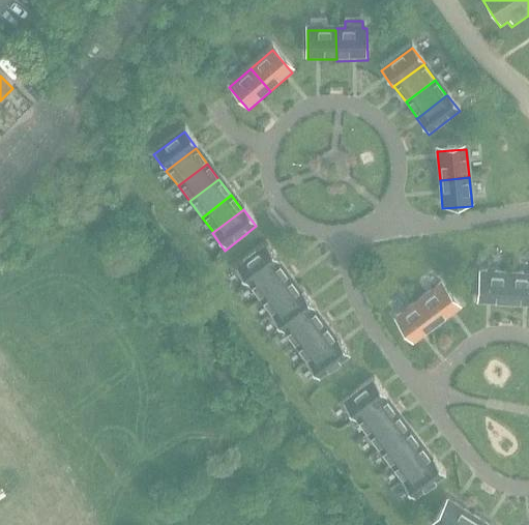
[(247,287),(248,286),(277,264),(278,263),(267,246),(235,270),(247,287)]
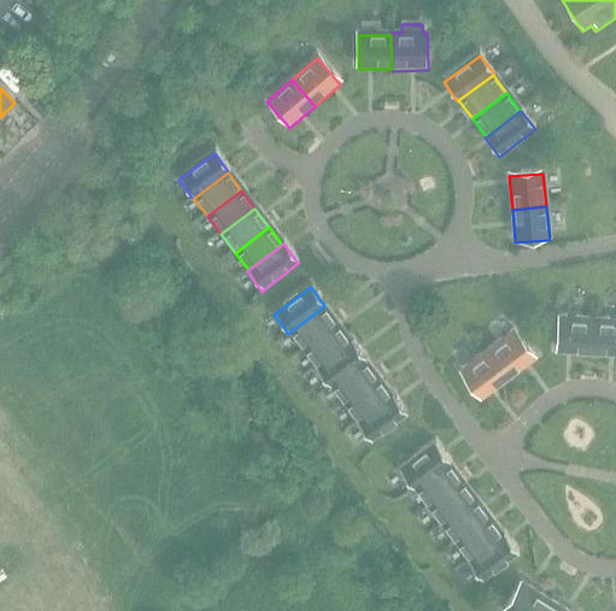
[(289,333),(303,351),(336,325),(323,307),(289,333)]
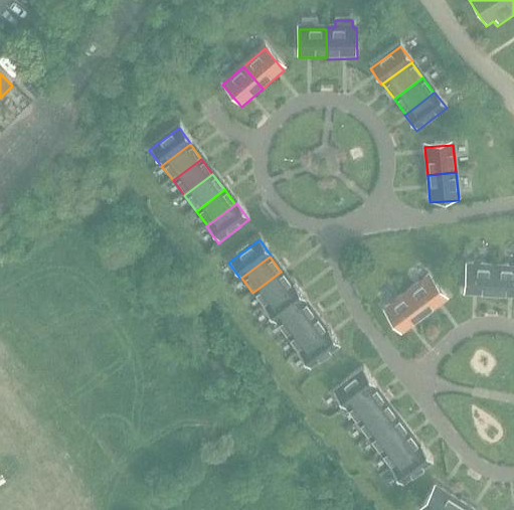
[(465,296),(493,298),(495,269),(467,268),(465,296)]
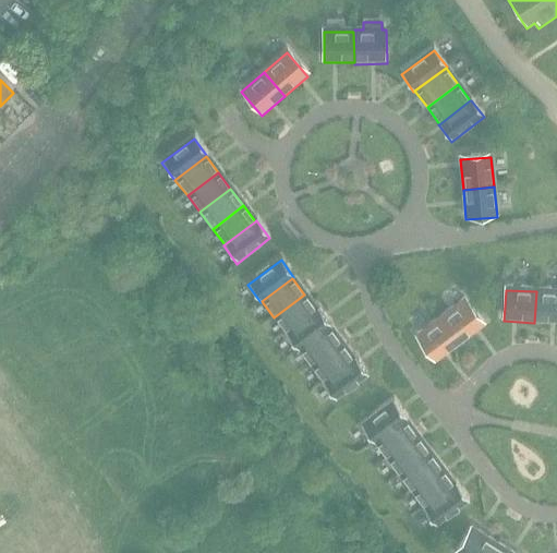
[(556,292),(536,291),(534,323),(556,324),(556,292)]
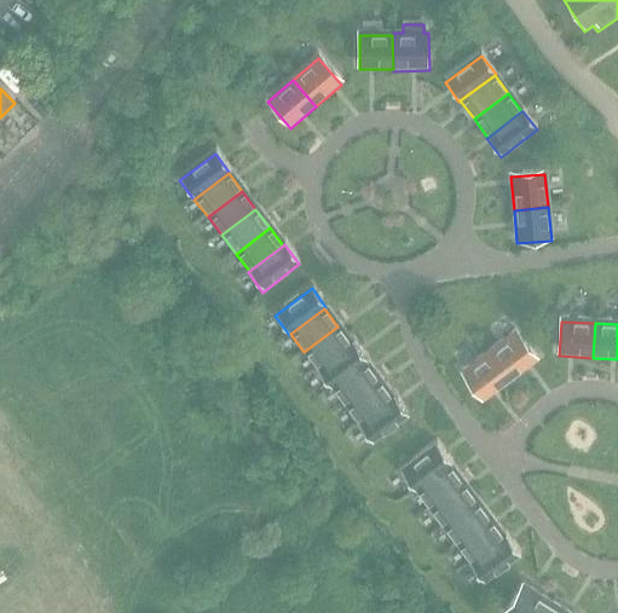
[(304,352),(318,370),(352,345),(338,327),(304,352)]
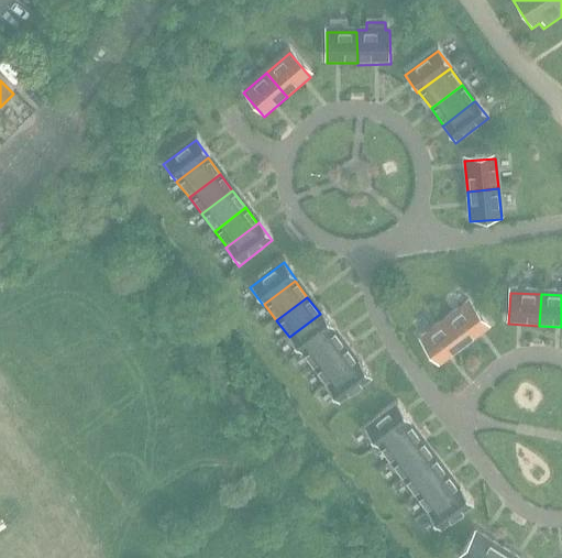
[(469,305),(444,324),(463,348),(487,330),(469,305)]
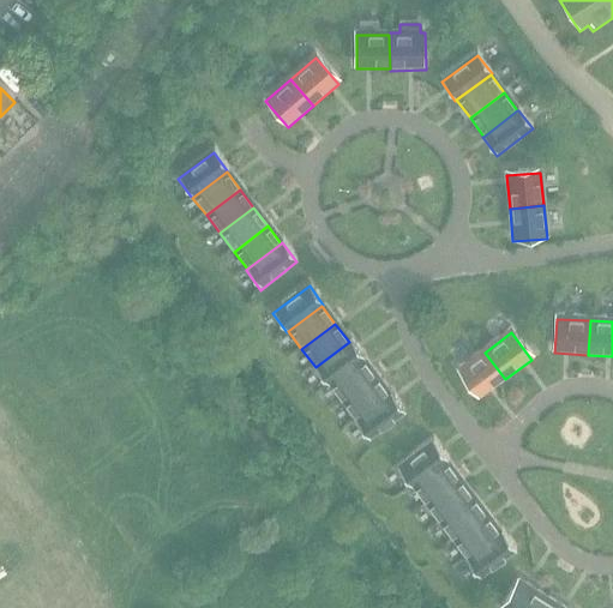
[(328,386),(329,385),(362,360),(364,359),(350,341),(349,342),(316,367),(314,368),(328,386)]
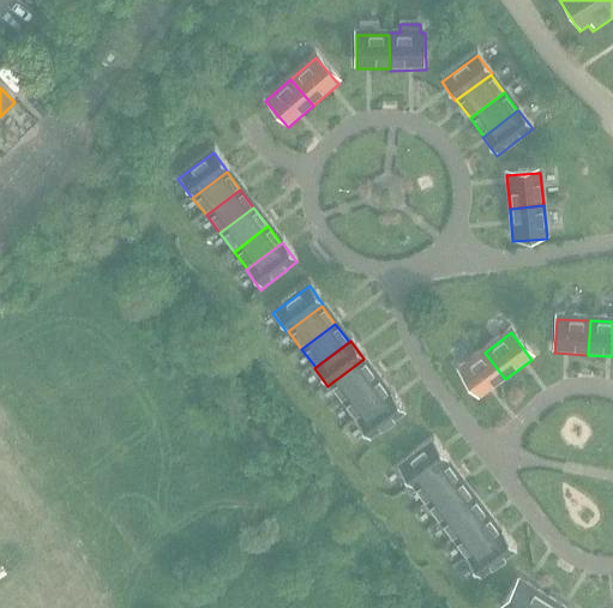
[(458,372),(479,399),(505,379),(485,353),(458,372)]
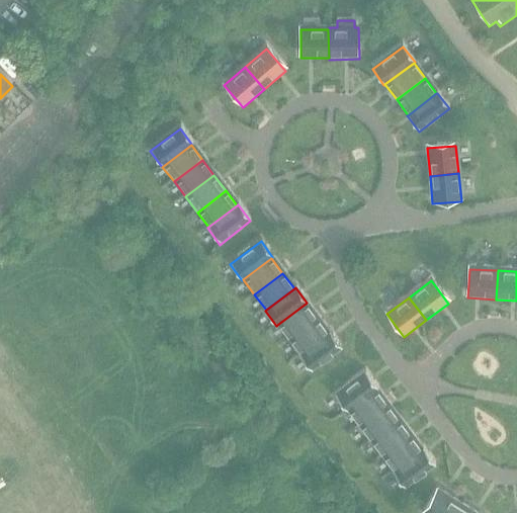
[(277,325),(288,341),(318,319),(306,304),(277,325)]
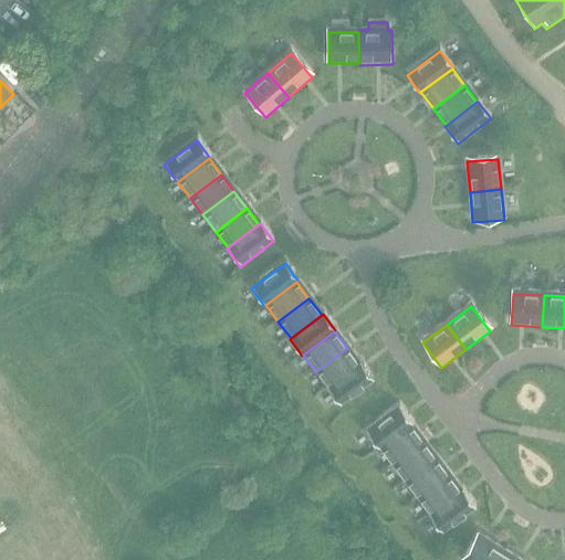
[(315,372),(328,389),(359,365),(347,348),(315,372)]
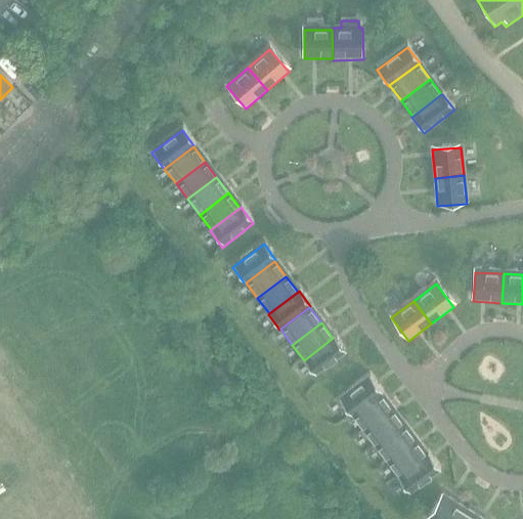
[(333,338),(304,360),(303,360),(315,377),(346,353),(334,338),(333,338)]
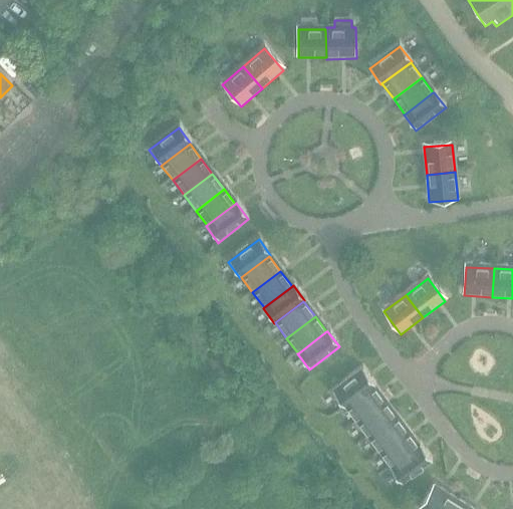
[(344,409),(345,409),(373,388),(374,387),(362,370),(332,394),(344,409)]
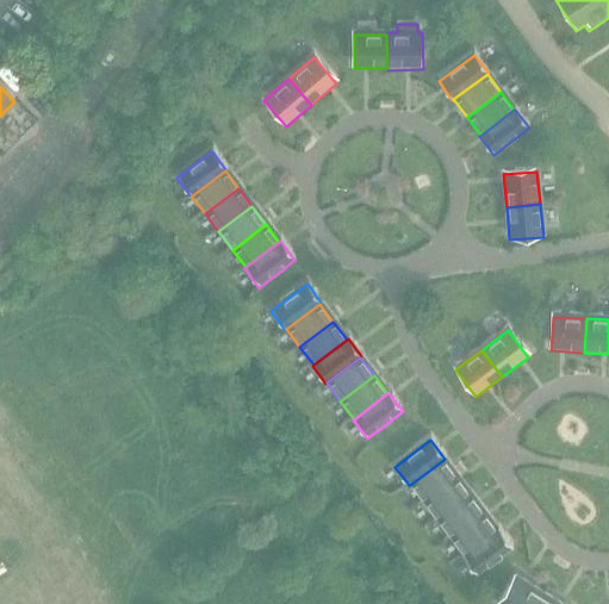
[(410,485),(423,503),(457,478),(443,460),(410,485)]
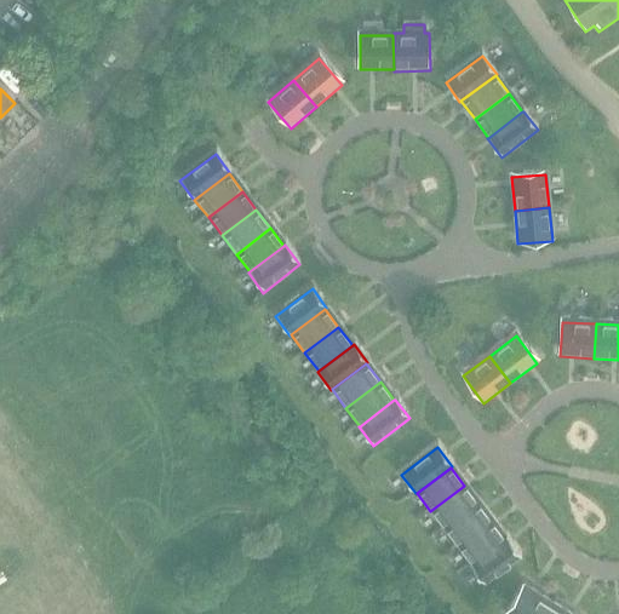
[(430,511),(443,529),(479,504),(464,486),(430,511)]
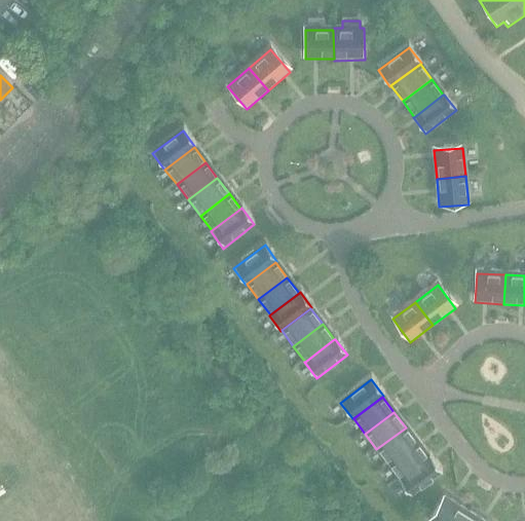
[(376,449),(388,464),(417,443),(406,428),(376,449)]
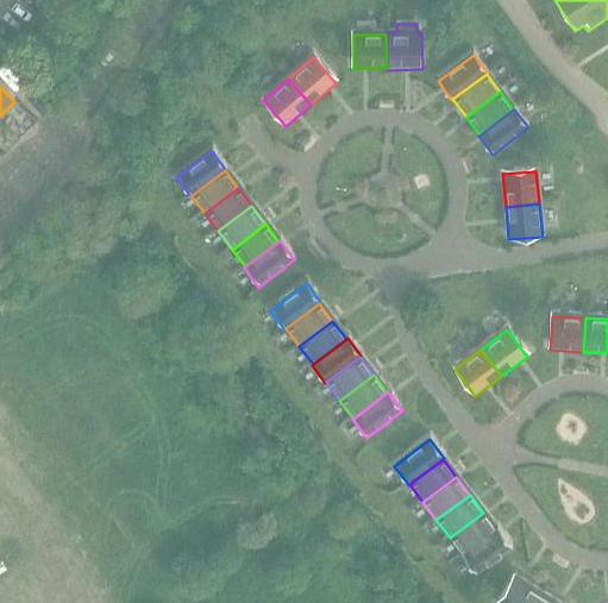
[(450,538),(463,556),(496,531),(483,513),(450,538)]
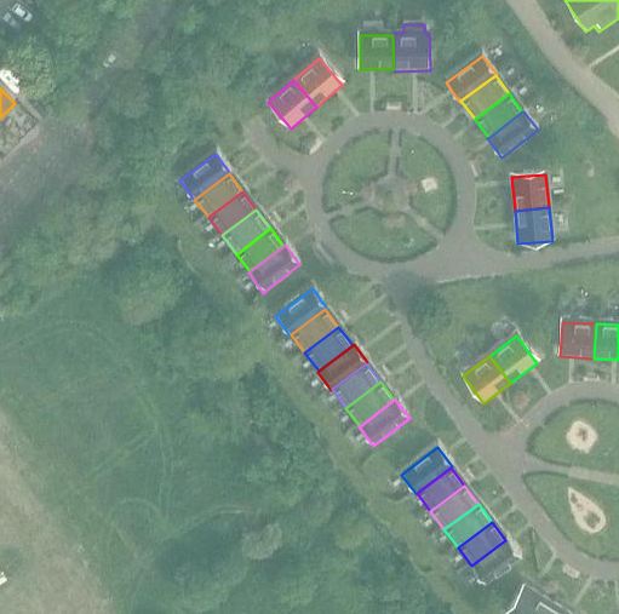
[(506,539),(505,540),(471,566),(470,567),(485,586),(521,558),(506,539)]
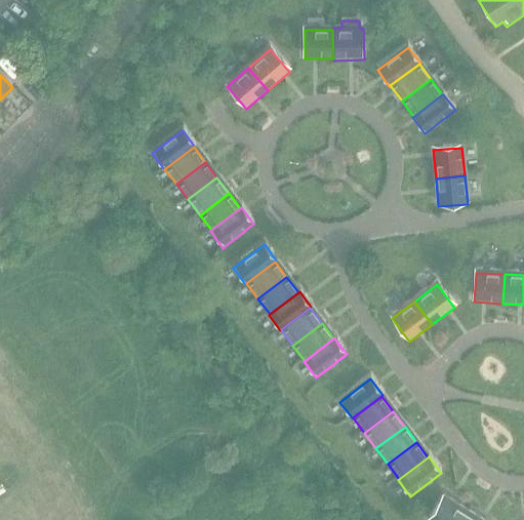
[(464,519),(468,514),(443,498),(430,519),(464,519)]
